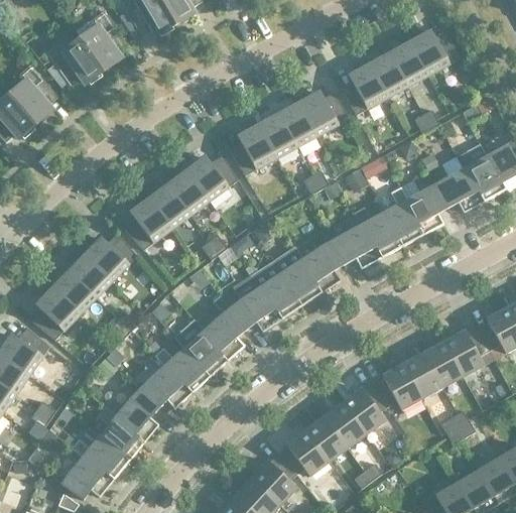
[(3,0),(0,2),(0,8),(12,25),(23,17),(10,0),(3,0)]
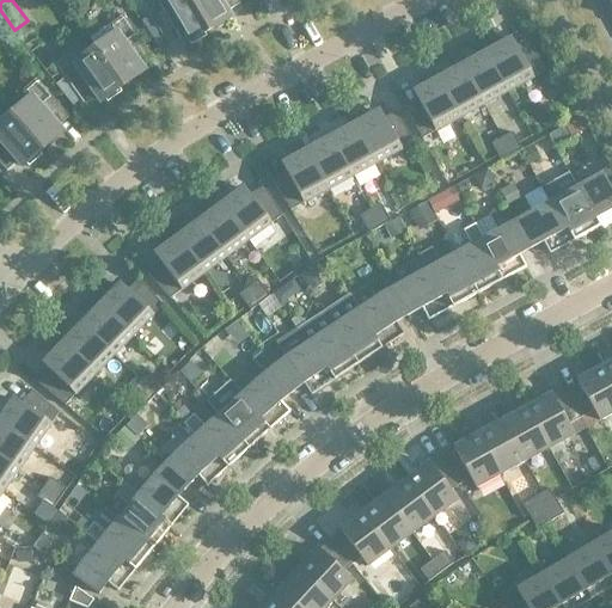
[(206,28),(189,0),(142,0),(166,43),(179,36),(183,42),(206,28)]
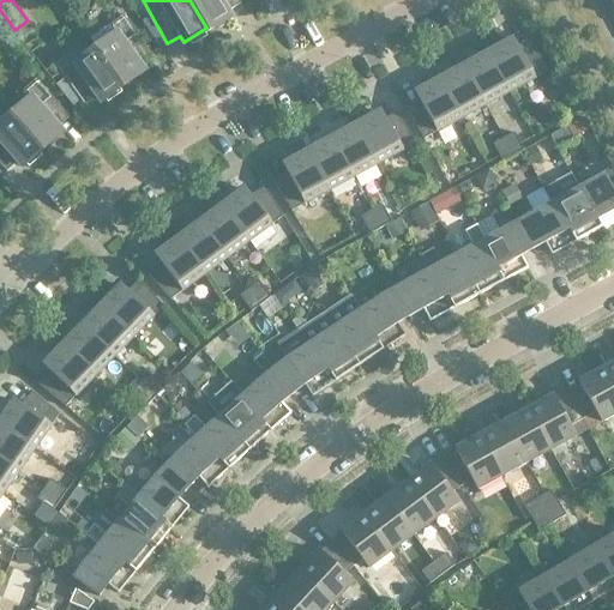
[(190,0),(206,28),(230,14),(227,8),(239,1),(238,0),(190,0)]
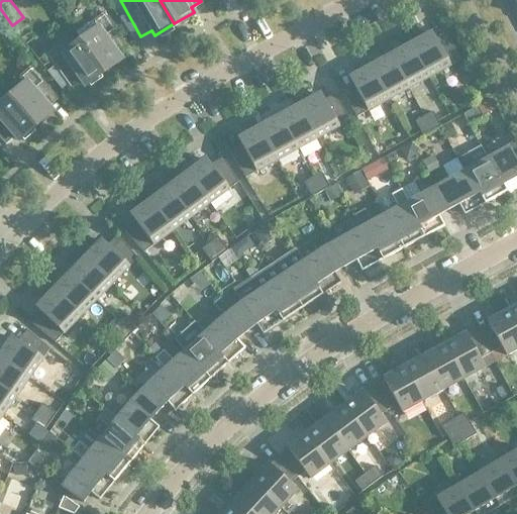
[(89,30),(79,37),(102,71),(120,58),(117,53),(127,45),(102,10),(91,18),(89,30)]
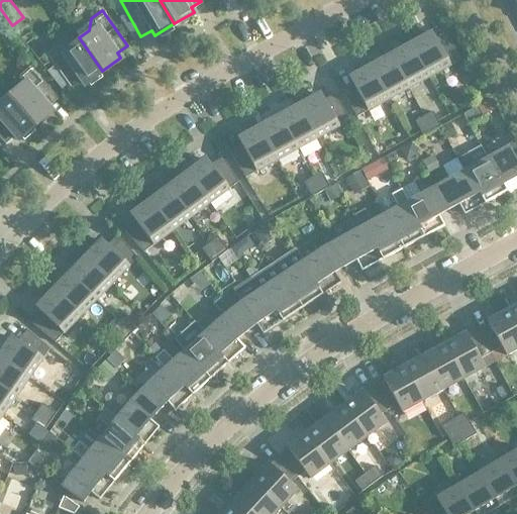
[(430,29),(409,41),(428,75),(459,58),(445,30),(434,36),(430,29)]
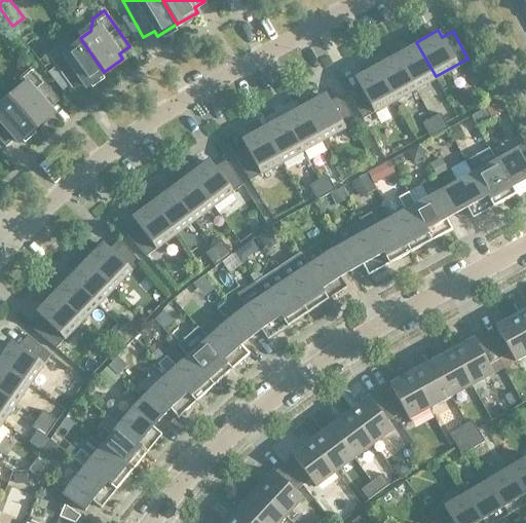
[(104,72),(80,38),(69,46),(58,44),(45,52),(71,88),(81,80),(85,85),(104,72)]
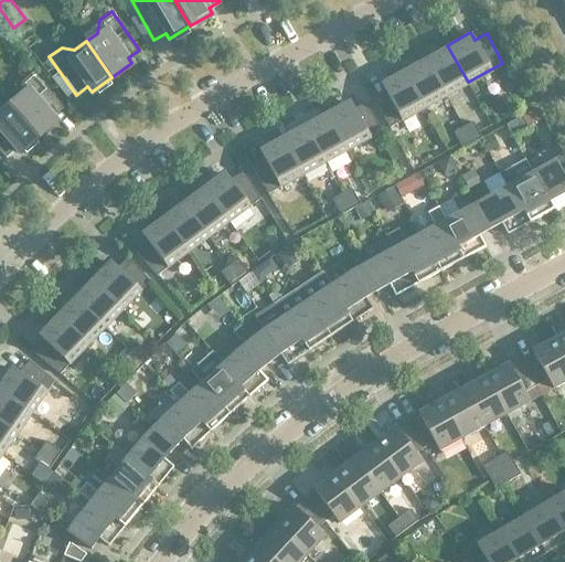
[(468,82),(447,45),(425,56),(446,94),(468,82)]
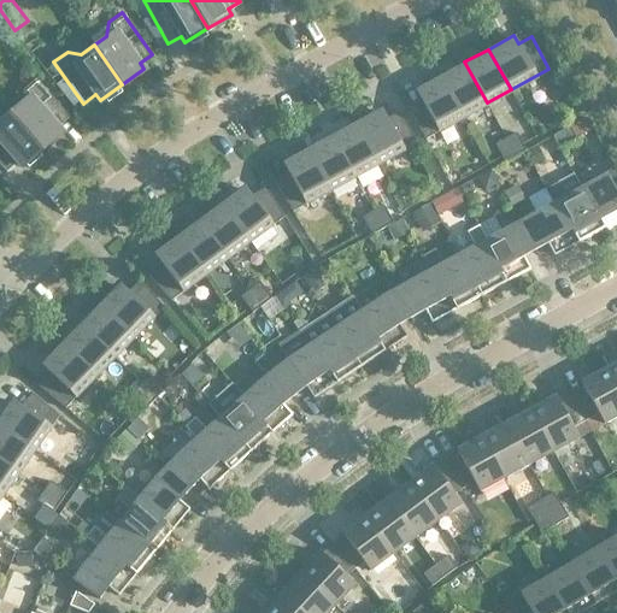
[(487,102),(464,62),(440,75),(463,116),(487,102)]
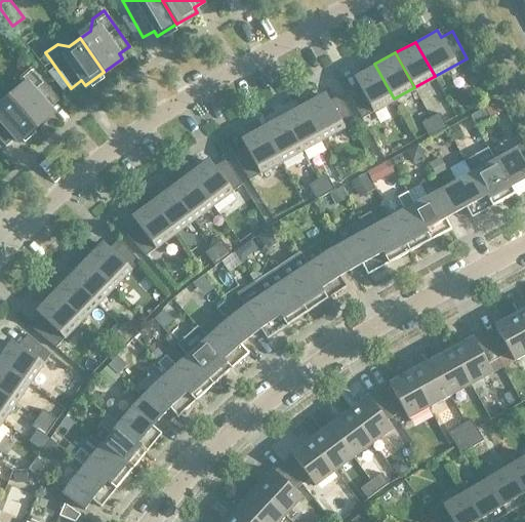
[(394,98),(374,64),(353,76),(357,83),(346,89),(361,116),(394,98)]
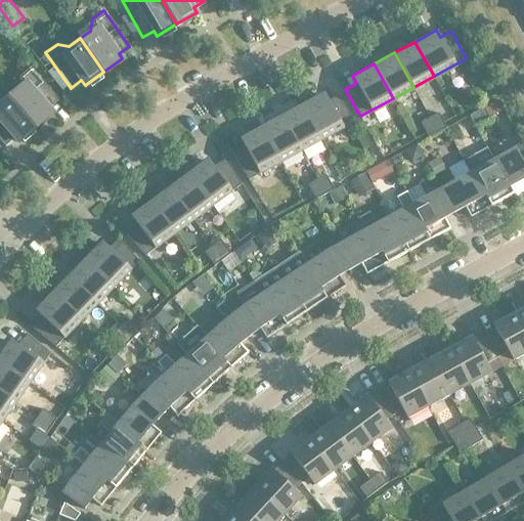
[(18,86),(8,94),(35,126),(52,111),(48,106),(58,98),(30,64),(18,74),(18,86)]
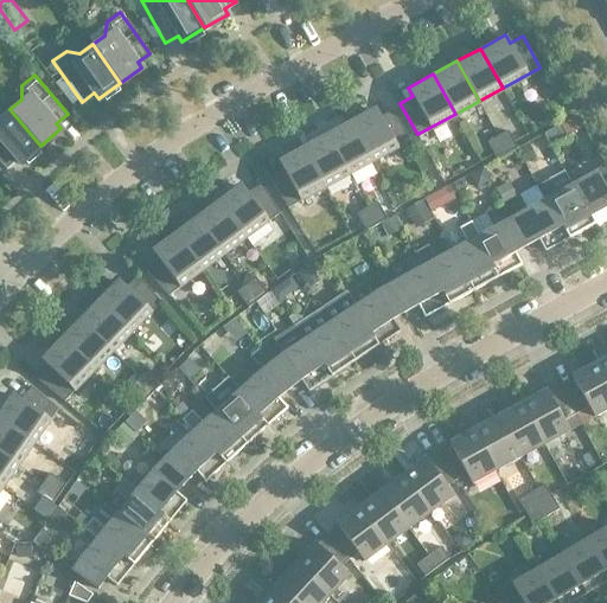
[(375,106),(350,120),(371,160),(409,139),(391,108),(379,115),(375,106)]
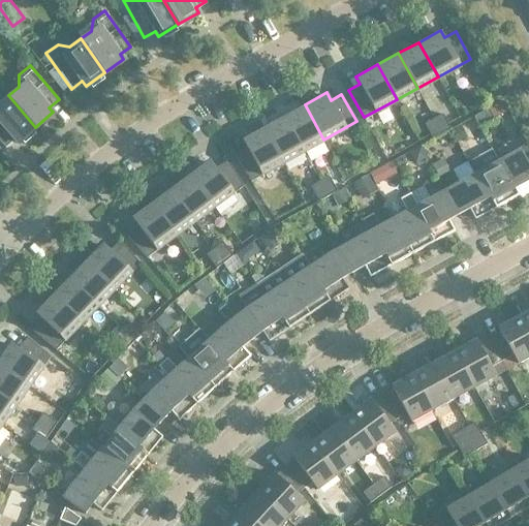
[(35,127),(8,95),(0,102),(0,141),(4,146),(13,137),(18,142),(35,127)]
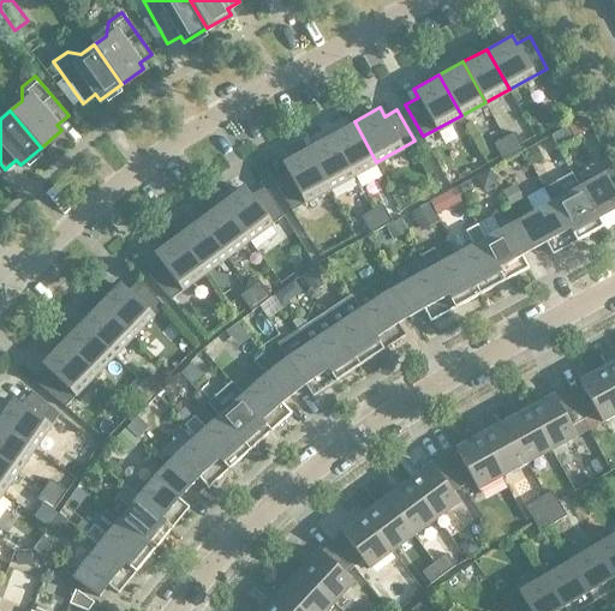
[(376,162),(354,121),(330,135),(352,174),(376,162)]
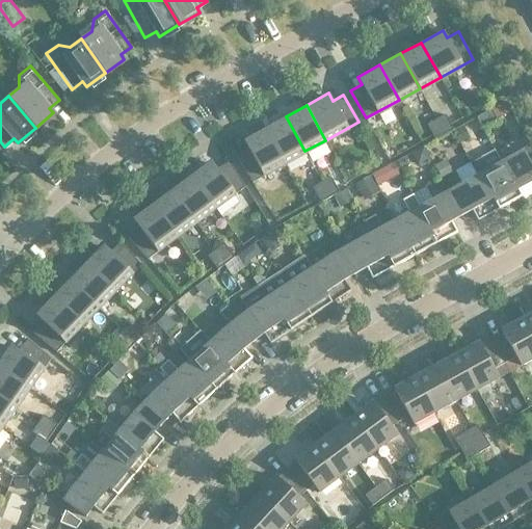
[(496,116),(490,107),(475,115),(481,125),(496,116)]
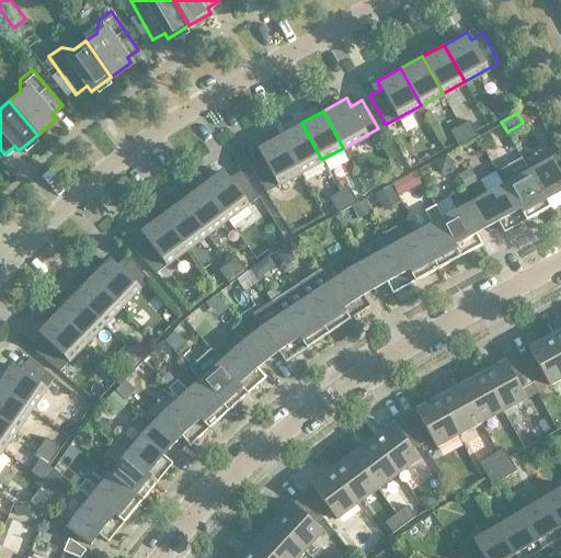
[(469,118),(459,124),(468,139),(477,135),(474,129),(469,118)]
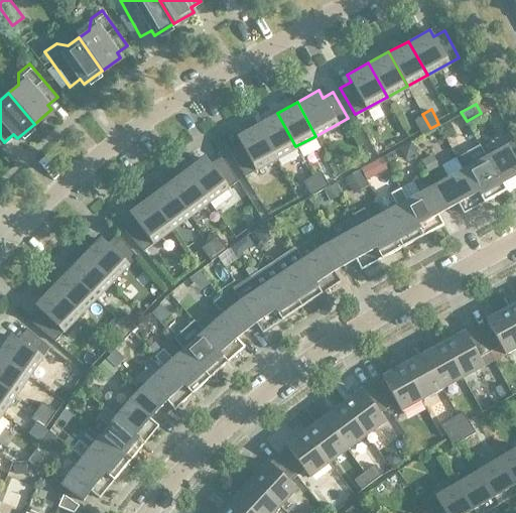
[(295,146),(277,113),(257,124),(275,157),(295,146)]
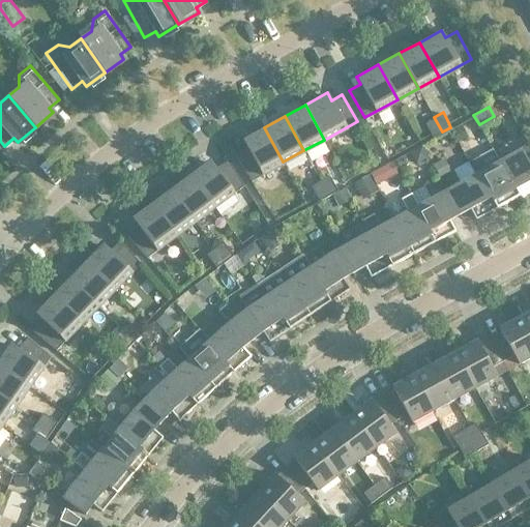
[(442,132),(434,117),(424,122),(433,138),(442,132)]
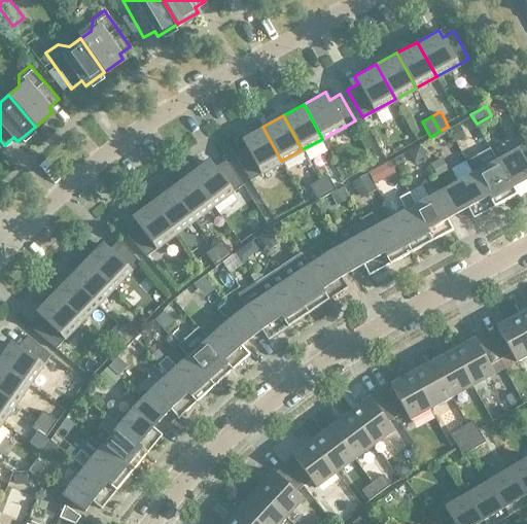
[(448,128),(454,139),(463,134),(457,123),(448,128)]
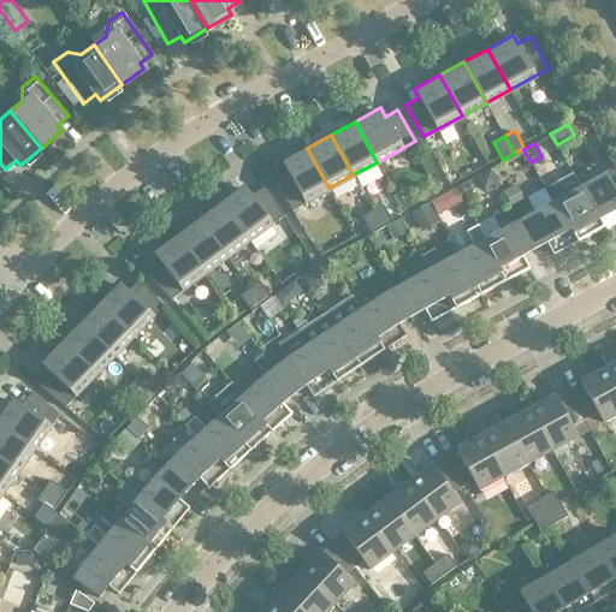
[(329,188),(307,148),(282,161),(286,170),(272,179),(291,209),(329,188)]
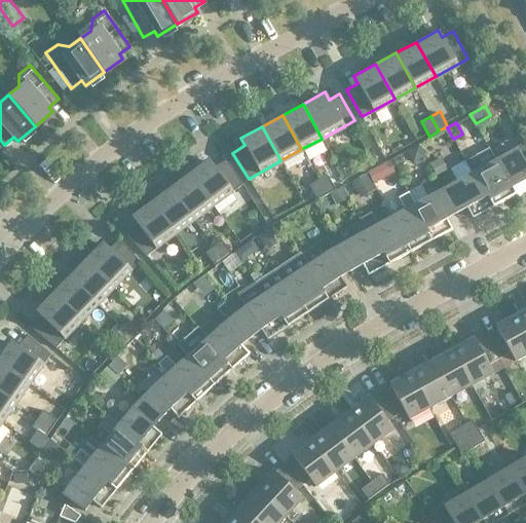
[(418,143),(406,149),(412,161),(424,155),(418,143)]
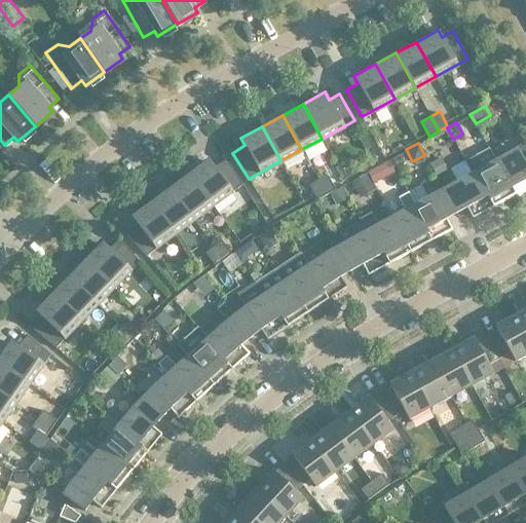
[(525,147),(523,143),(516,147),(494,158),(514,193),(525,186),(525,147)]
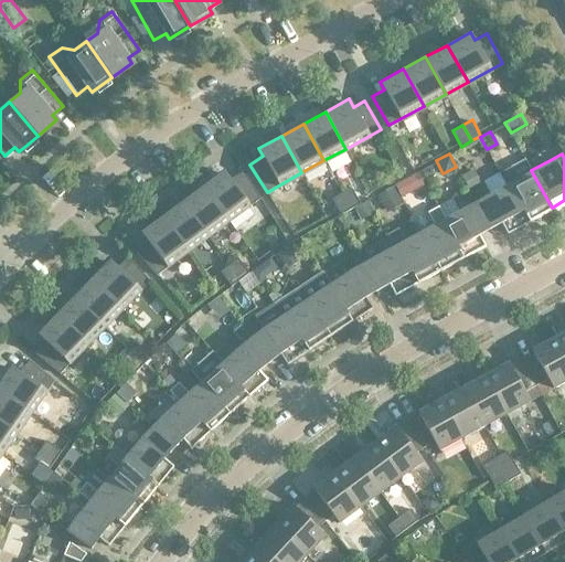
[(523,157),(509,165),(498,171),(505,184),(509,182),(530,220),(552,208),(531,170),(523,157)]
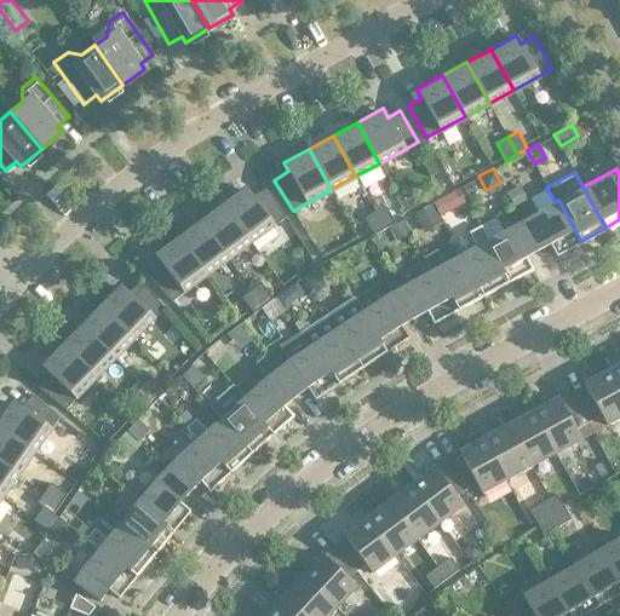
[(470,180),(459,186),(461,191),(472,184),(470,180)]
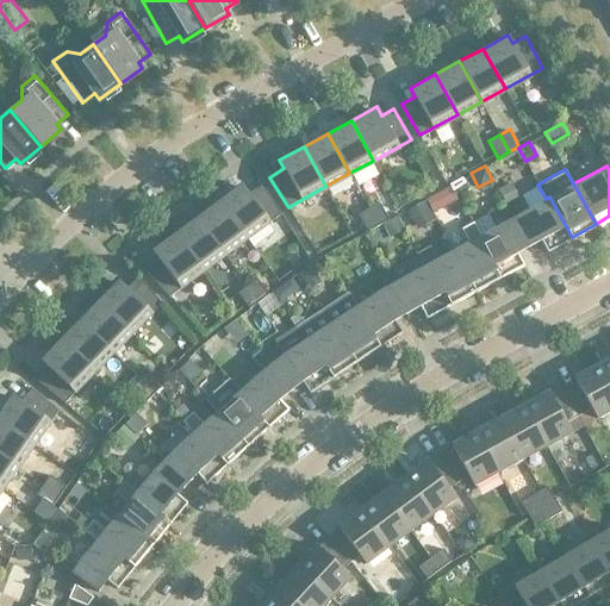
[(518,194),(509,177),(496,185),(505,201),(518,194)]
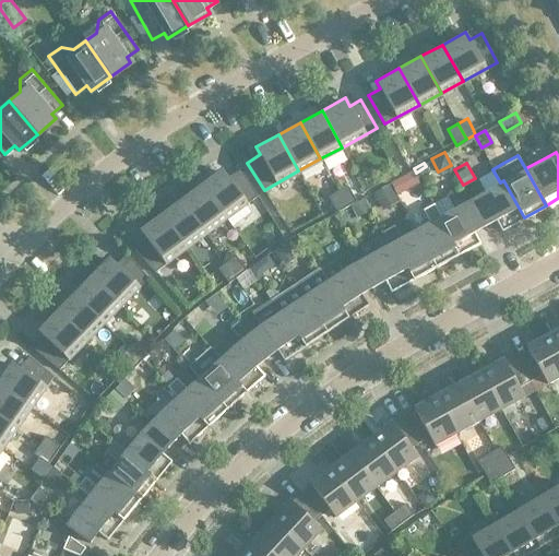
[(257,194),(239,167),(226,176),(221,168),(200,184),(225,217),(257,194)]
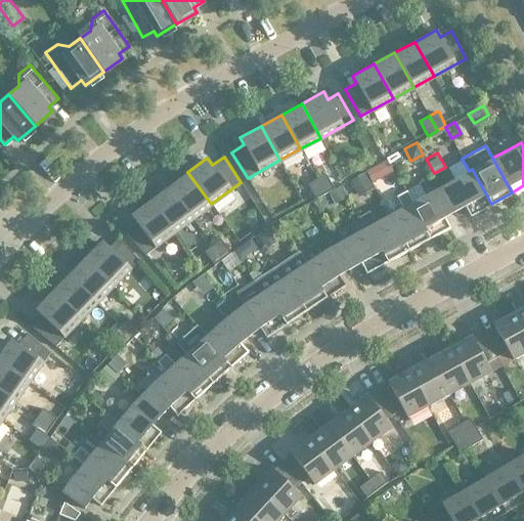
[(374,167),(365,171),(372,182),(380,178),(374,167)]
